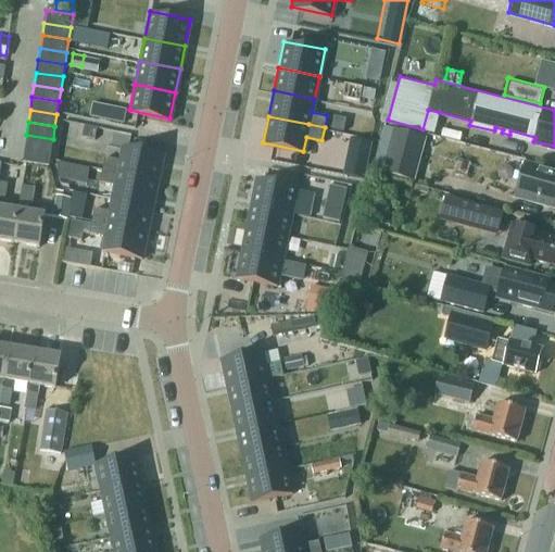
[(392,126),(380,170),(413,178),(417,162),(411,160),(418,133),(392,126)]
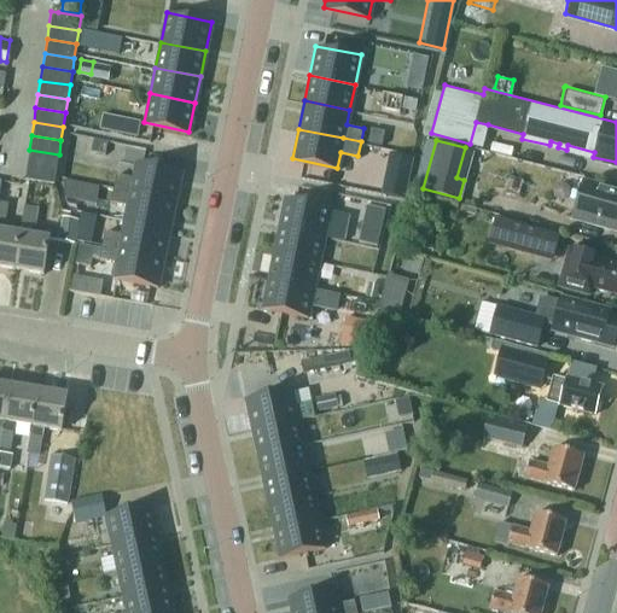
[(29,150),(27,163),(57,168),(59,155),(29,150)]
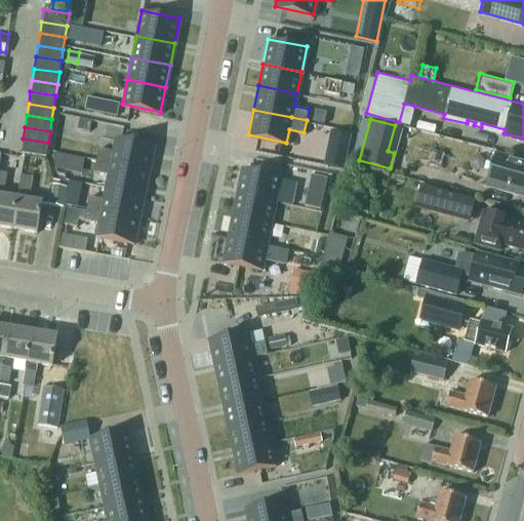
[(330,127),(323,162),(343,166),(350,131),(330,127)]
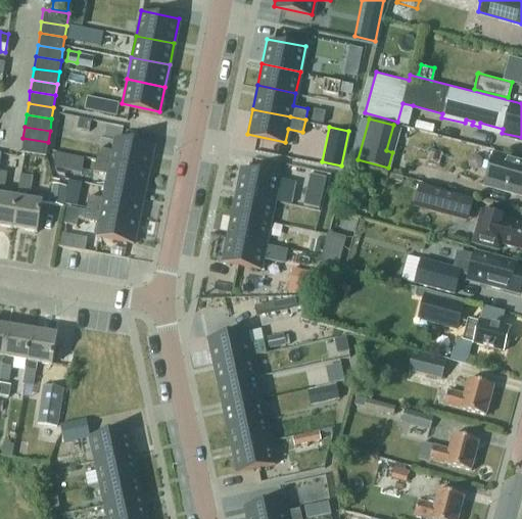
[(98,146),(96,157),(110,160),(148,169),(153,143),(115,136),(112,149),(98,146)]
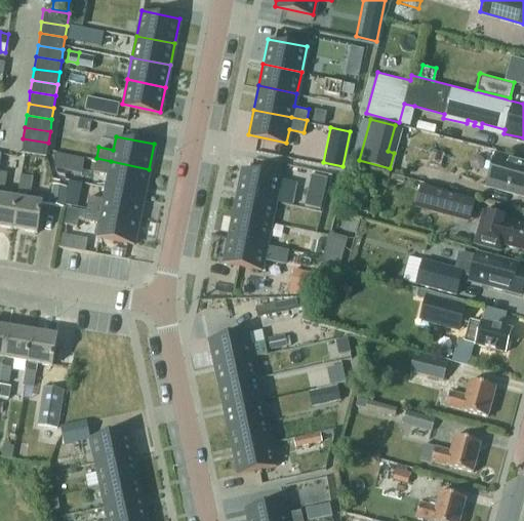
[(23,138),(21,151),(46,155),(48,143),(23,138)]
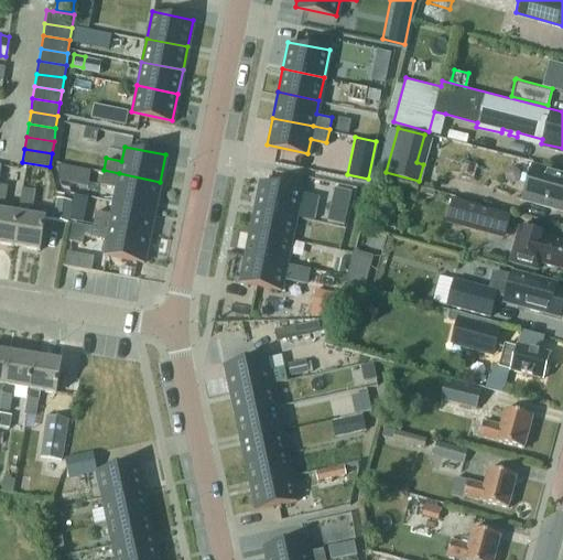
[(60,162),(57,172),(58,175),(69,178),(73,164),(60,162)]
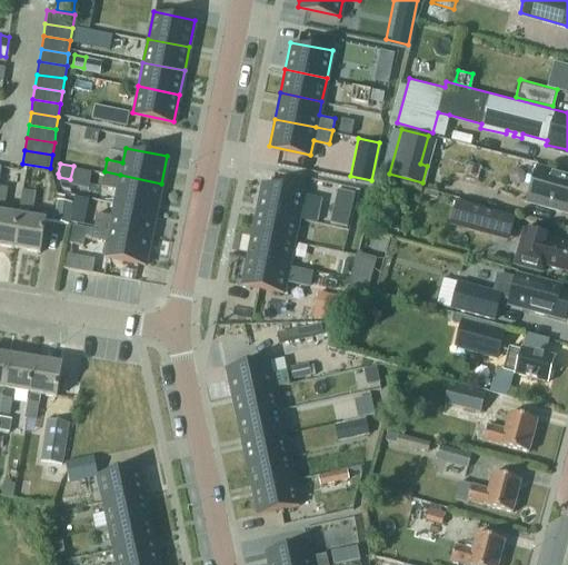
[(567,174),(540,167),(530,202),(554,209),(555,206),(560,207),(559,210),(567,212),(567,174)]
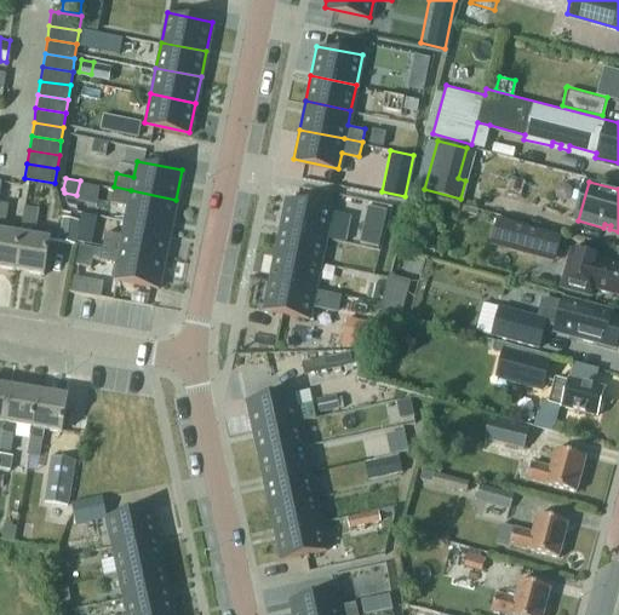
[(114,187),(110,201),(127,203),(125,218),(170,228),(176,200),(131,190),(114,187)]
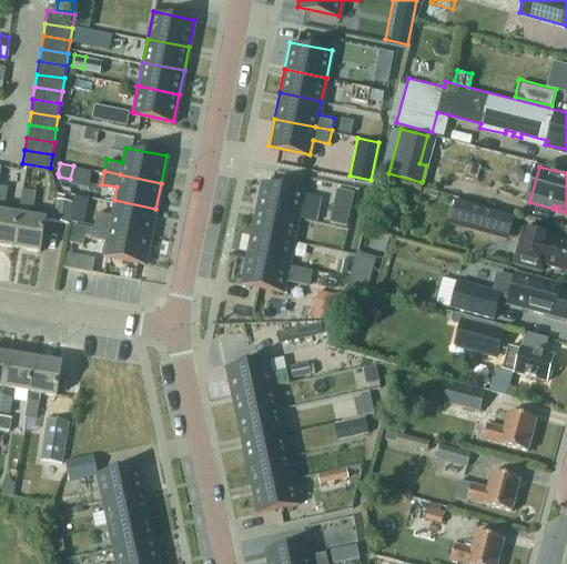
[(262,181),(256,208),(297,215),(315,220),(317,210),(300,207),(303,189),(262,181)]
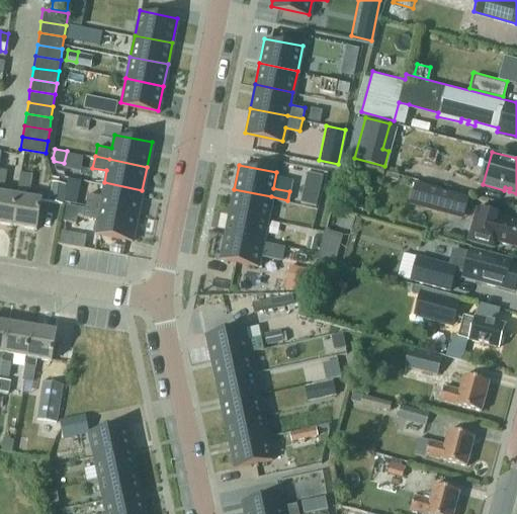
[(29,187),(31,173),(21,172),(18,186),(29,187)]
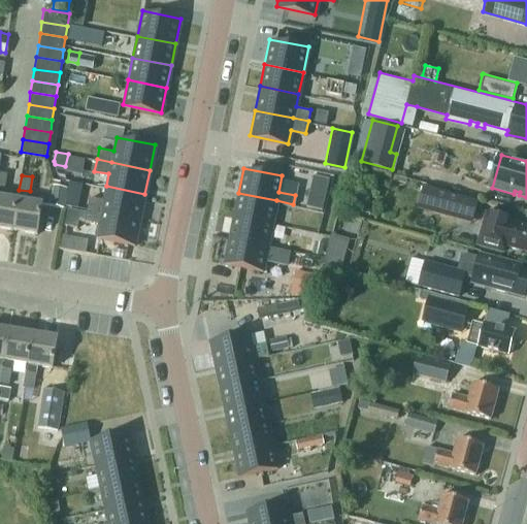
[(53,185),(50,203),(63,205),(66,187),(53,185)]
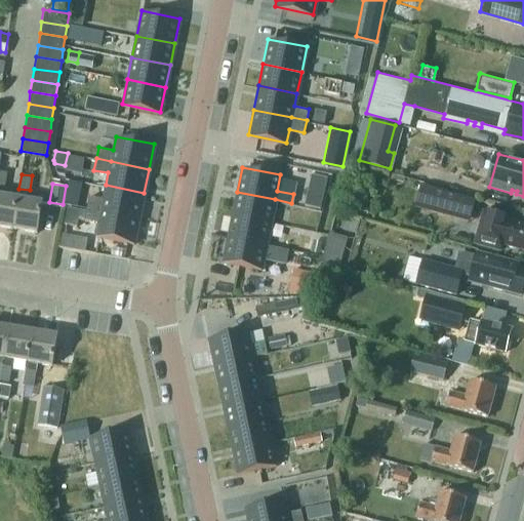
[(420,184),(415,205),(469,221),(470,214),(475,198),(433,187),(420,184)]
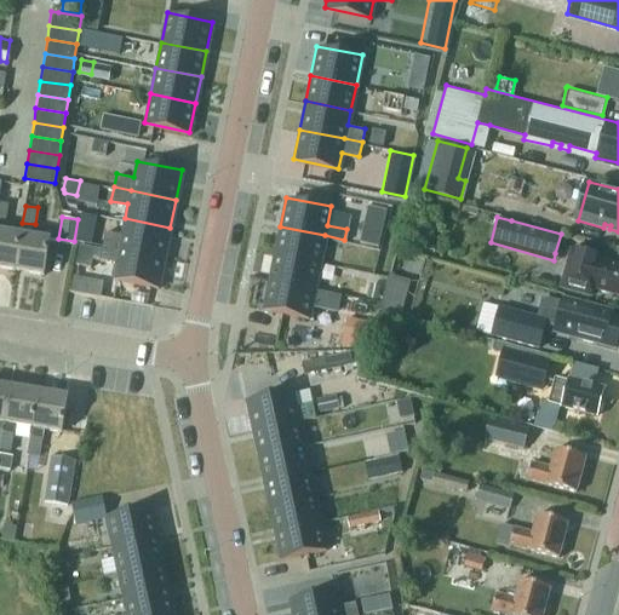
[(0,264),(15,268),(21,233),(3,229),(5,219),(0,218),(0,264)]
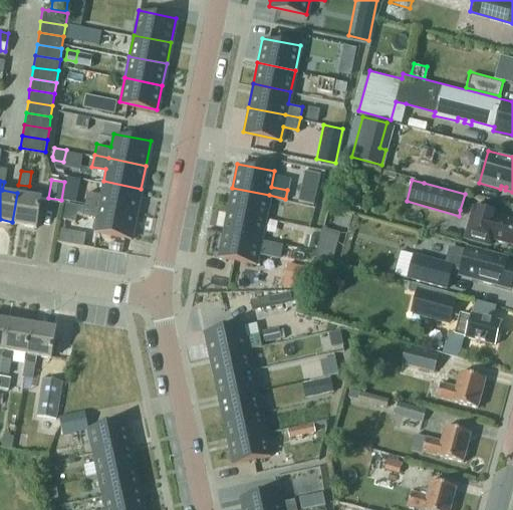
[(86,191),(84,202),(98,205),(136,213),(141,189),(103,181),(100,194),(86,191)]
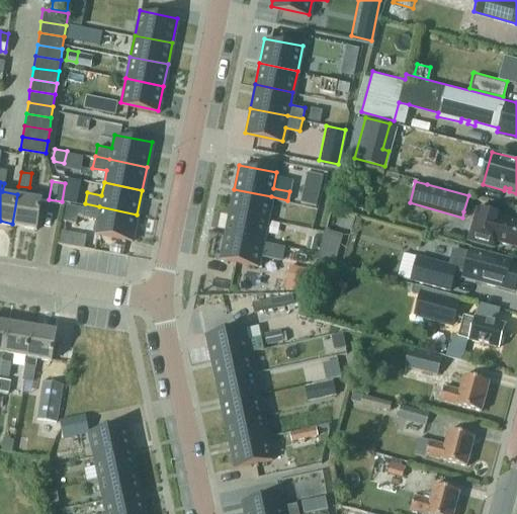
[(29,187),(18,186),(17,194),(12,224),(36,228),(41,198),(27,196),(29,187)]
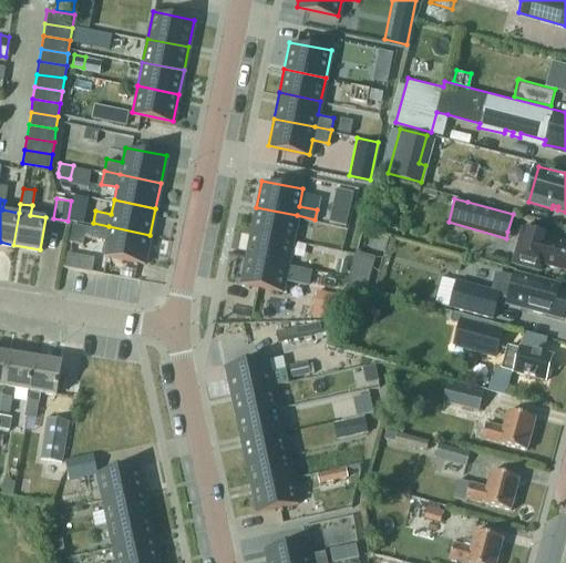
[(256,207),(251,231),(292,239),(297,215),(256,207)]
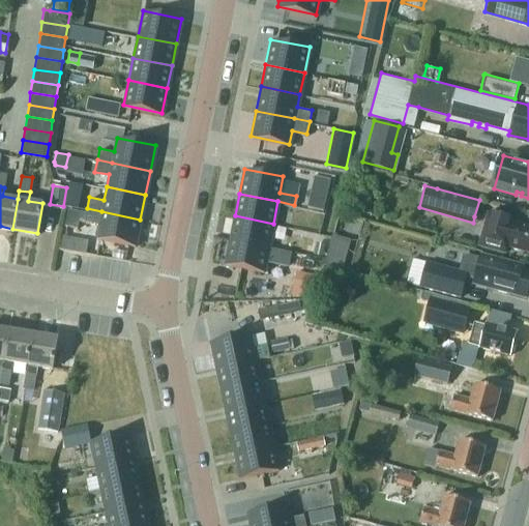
[(86,211),(67,207),(64,224),(77,226),(78,220),(85,221),(86,211)]
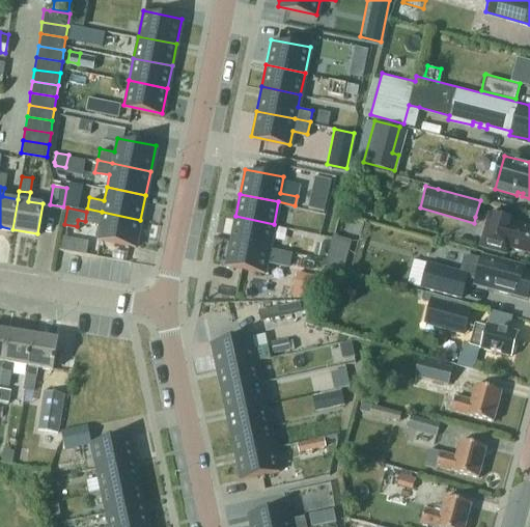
[(87,209),(85,221),(100,223),(96,237),(135,245),(140,220),(102,212),(87,209)]
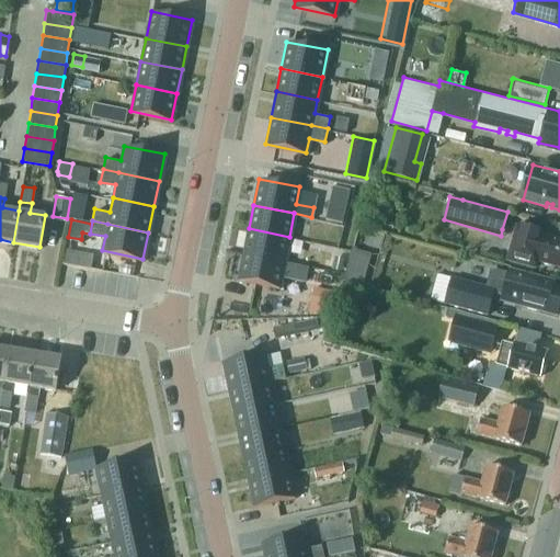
[(544,232),(516,225),(506,259),(534,266),(535,261),(555,265),(555,263),(559,264),(559,240),(556,239),(556,238),(543,234),(544,232)]
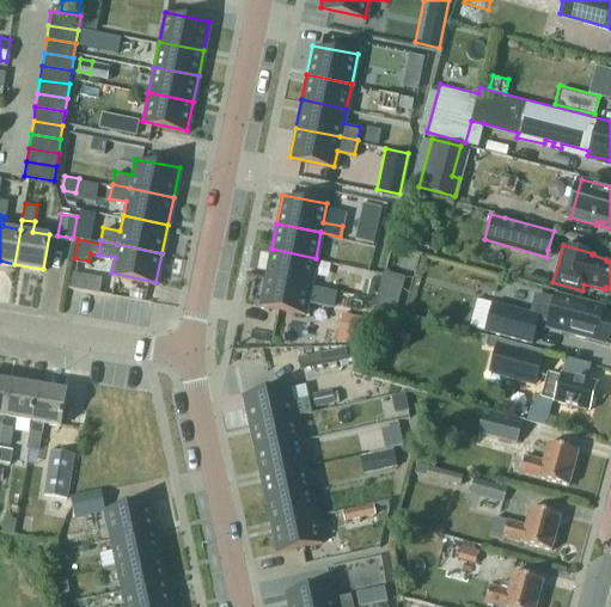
[(272,249),(266,274),(311,283),(316,258),(272,249)]
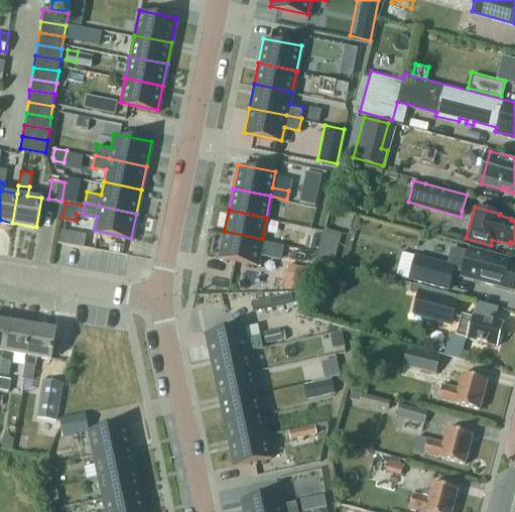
[(62,218),(58,238),(71,240),(75,220),(62,218)]
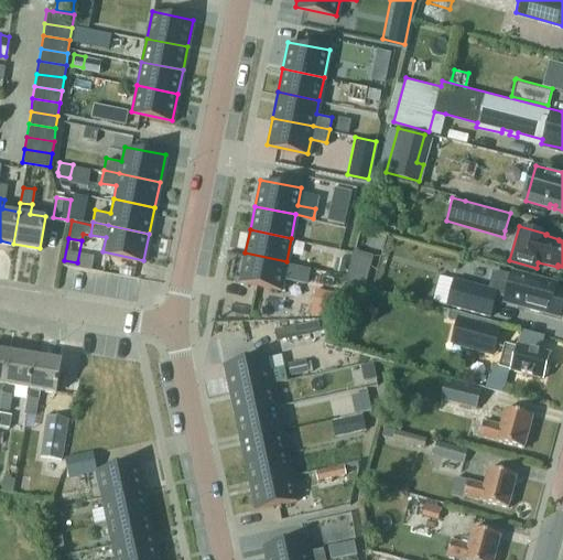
[(245,252),(239,280),(281,288),(287,261),(245,252)]
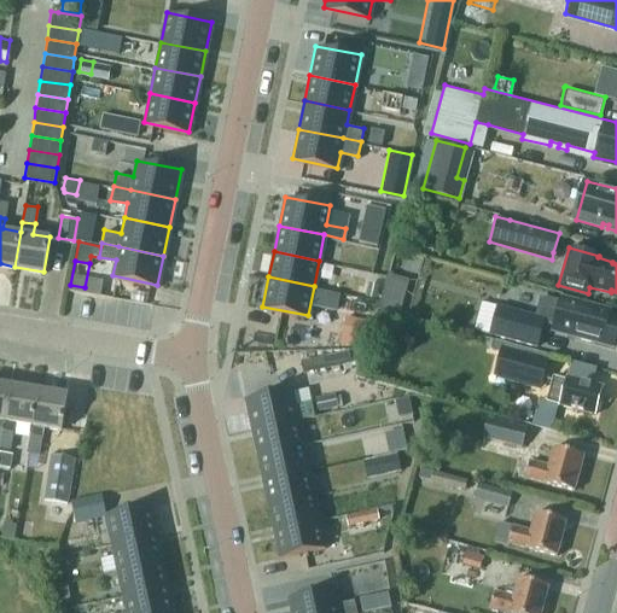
[(499,302),(490,331),(537,343),(543,320),(553,322),(553,326),(563,328),(576,333),(575,337),(594,342),(597,339),(613,344),(616,328),(616,317),(607,316),(610,308),(586,301),(562,295),(559,304),(540,298),(536,313),(499,302)]
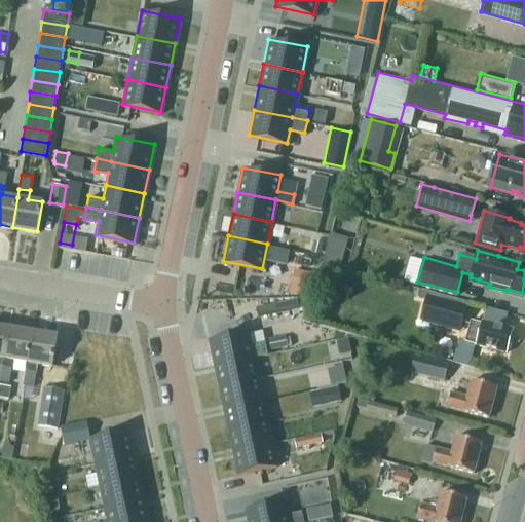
[(420,312),(461,324),(466,303),(425,293),(420,312)]
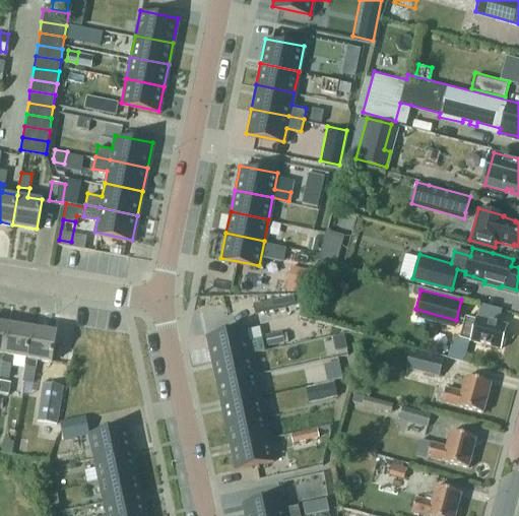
[(253,304),(255,312),(295,303),(293,295),(253,304)]
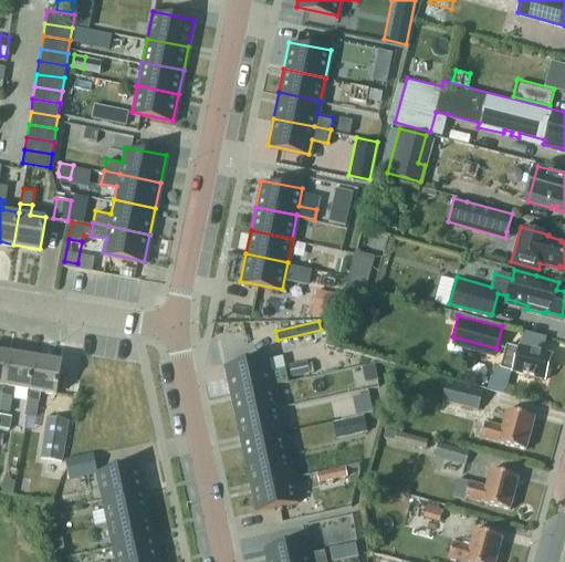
[(505,344),(500,366),(510,368),(544,378),(551,352),(542,350),(545,335),(522,330),(518,344),(518,346),(505,344)]
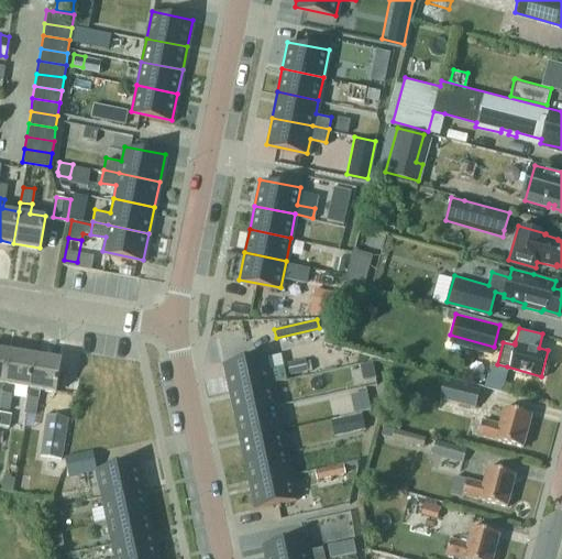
[(95,365),(129,372),(123,397),(138,401),(149,347),(100,337),(95,365)]
